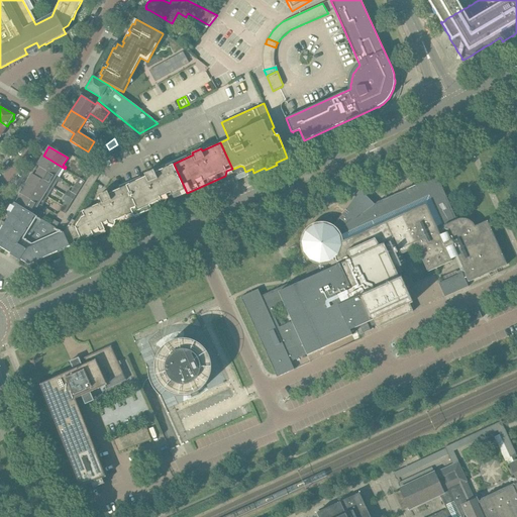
[(60,178),(65,169),(43,156),(37,165),(62,180),(60,178)]
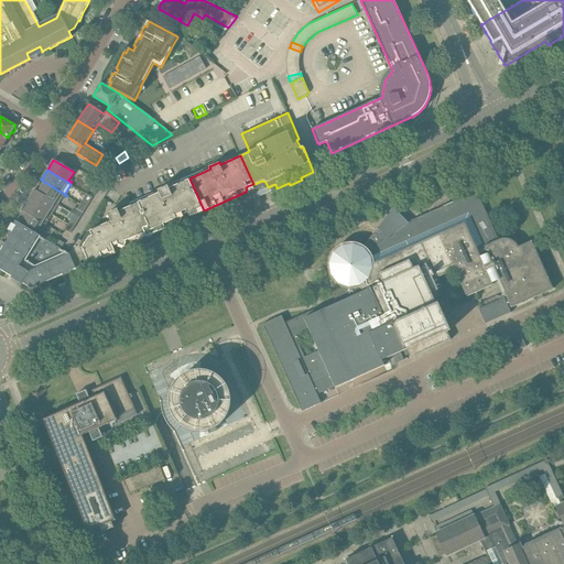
[(159,194),(139,203),(153,234),(181,221),(183,215),(182,213),(187,210),(190,217),(204,210),(190,179),(169,188),(167,186),(158,191),(159,194)]
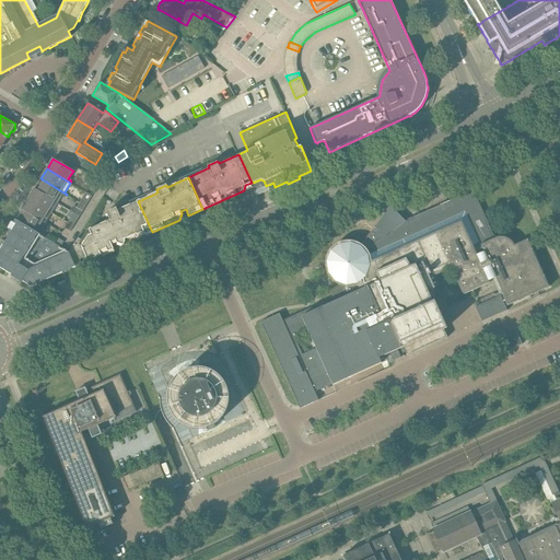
[(67,195),(41,178),(41,179),(43,181),(37,190),(35,188),(34,189),(58,203),(62,196),(65,198),(67,195)]
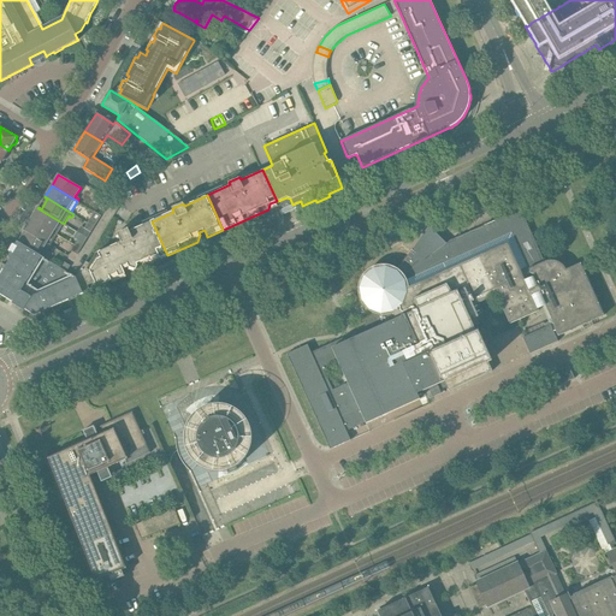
[(107,205),(101,200),(98,206),(105,211),(107,205)]
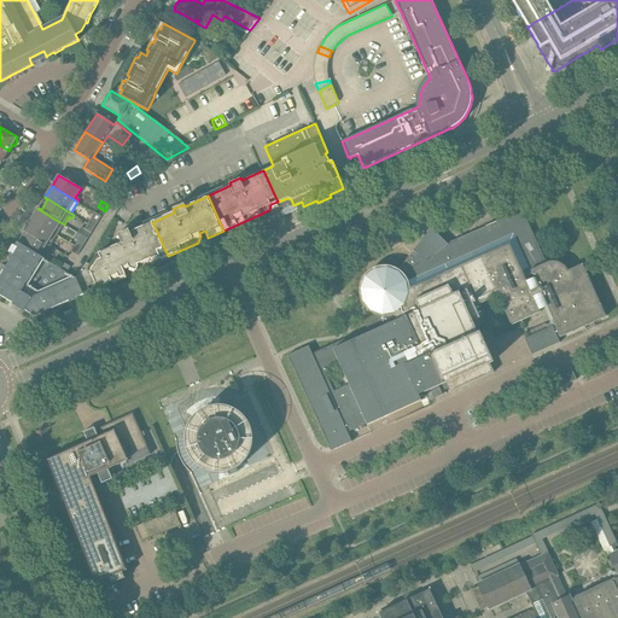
[(57,235),(64,225),(38,209),(31,220),(57,235)]
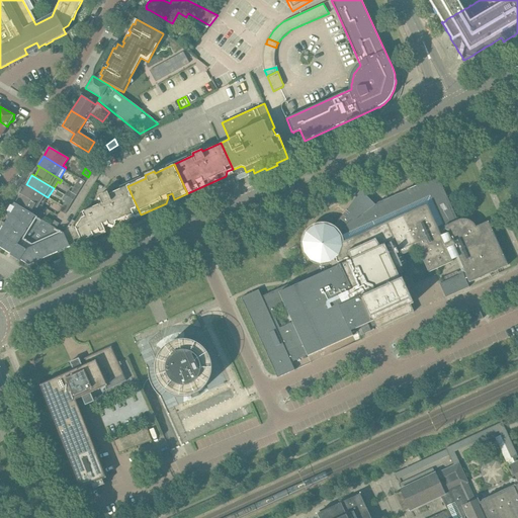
[(412,251),(418,248),(429,272),(436,269),(453,261),(452,260),(458,257),(466,274),(463,275),(462,273),(443,282),(439,284),(445,297),(469,287),(467,283),(469,282),(508,265),(488,222),(477,227),(477,225),(475,224),(473,222),(471,221),(469,220),(466,219),(464,219),(462,219),(460,220),(458,220),(457,221),(437,176),(373,204),(373,205),(367,210),(374,226),(387,220),(396,237),(404,233),(412,251)]
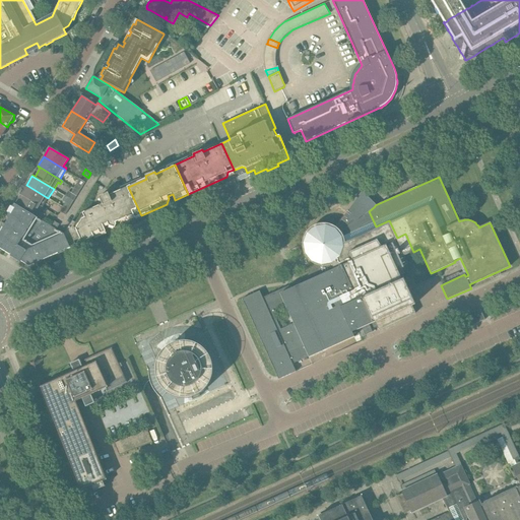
[(48,198),(26,185),(20,194),(45,209),(45,208),(43,207),(48,198)]
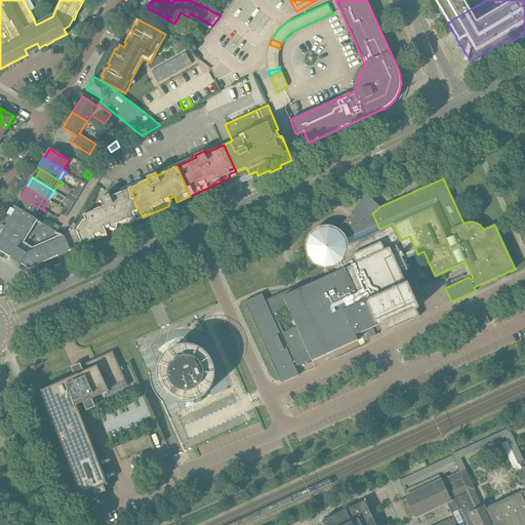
[(129,189),(110,197),(109,195),(99,199),(103,206),(81,216),(76,225),(73,224),(65,237),(71,250),(107,234),(104,228),(109,226),(110,228),(115,230),(143,217),(129,189)]
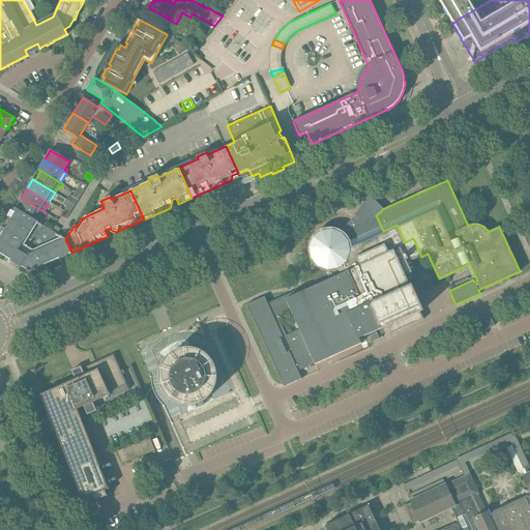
[(46,213),(21,198),(21,199),(23,200),(18,209),(16,208),(36,221),(40,213),(43,216),(46,213)]
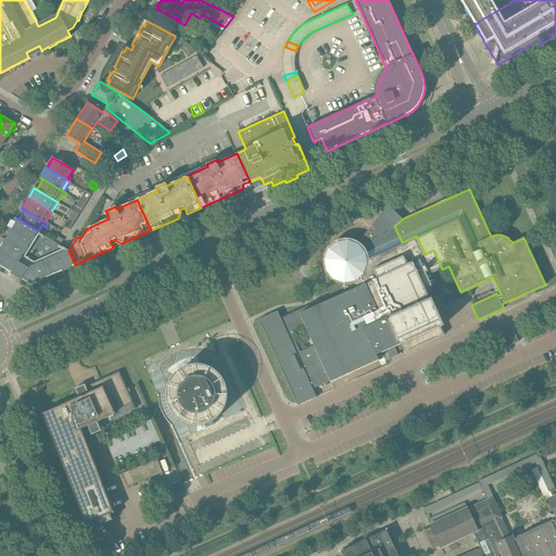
[(430,300),(426,290),(432,287),(427,276),(442,269),(433,250),(425,254),(416,236),(402,242),(394,226),(401,220),(400,219),(392,212),(376,229),(371,226),(358,243),(355,242),(352,240),(349,240),(348,239),(342,240),(339,241),(335,242),(331,245),(328,248),(327,250),(325,254),(324,258),(324,261),(324,266),(325,270),(326,272),(329,276),(332,280),(333,280),(337,282),(329,301),(300,314),(299,311),(280,318),(277,311),(258,319),(297,402),(298,405),(316,397),(313,389),(330,381),(330,382),(386,357),(382,353),(387,351),(391,358),(399,355),(394,348),(402,344),(405,353),(444,335),(441,327),(444,326),(432,299),(430,300)]
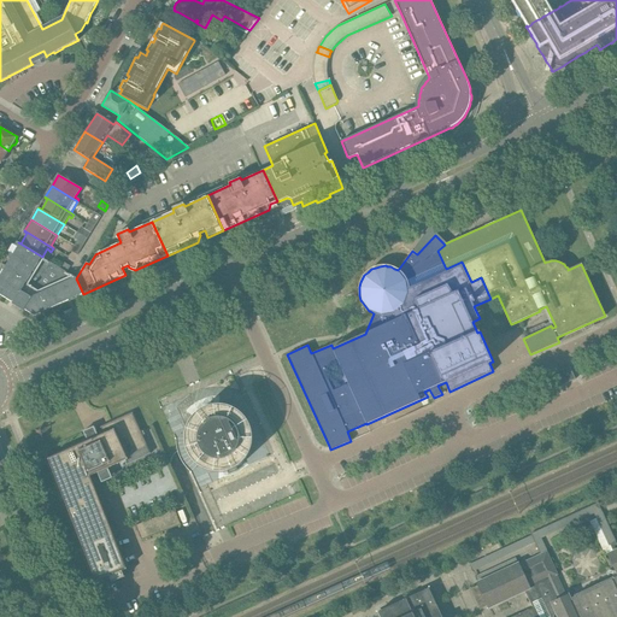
[(83,294),(76,278),(66,272),(60,269),(42,257),(17,242),(0,269),(0,294),(34,316),(83,294)]
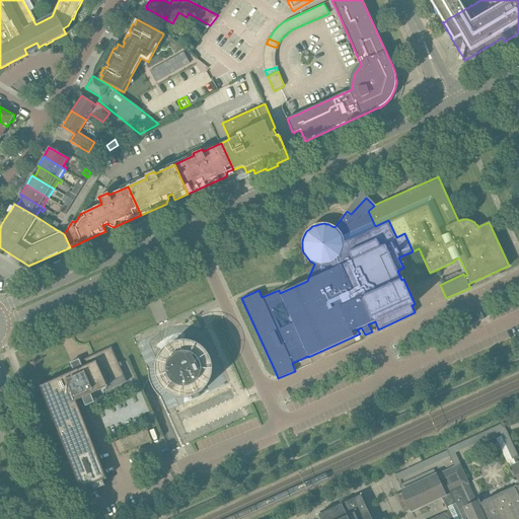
[(51,226),(56,229),(59,224),(54,221),(51,226)]
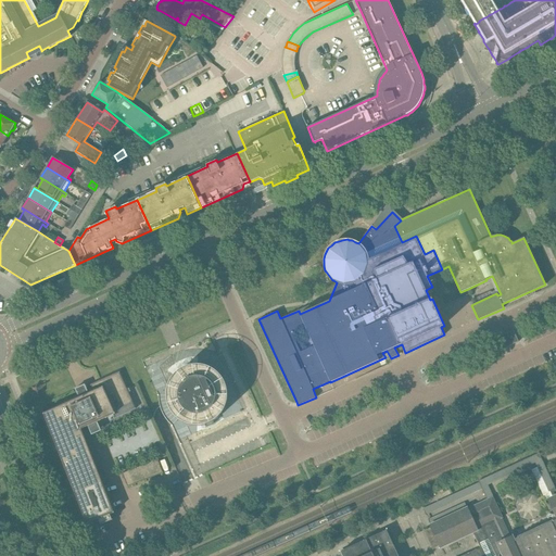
[(518,342),(514,330),(502,336),(507,346),(518,342)]
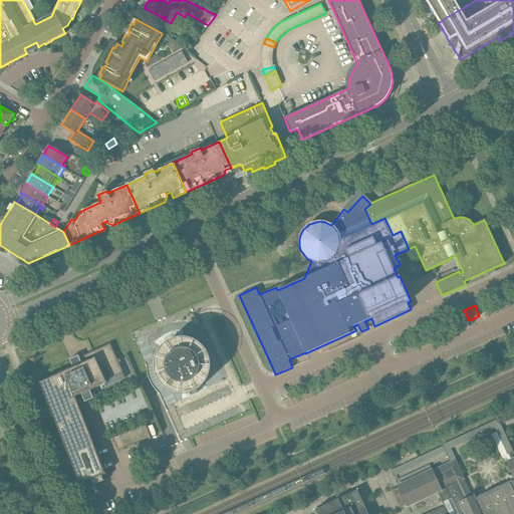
[(160,349),(158,352),(157,356),(156,358),(155,360),(155,363),(155,365),(155,368),(155,370),(155,373),(156,375),(157,378),(159,381),(161,383),(162,384),(163,387),(165,388),(166,389),(168,390),(170,391),(172,392),(173,393),(177,394),(180,394),(182,394),(184,394),(186,394),(188,394),(190,393),(191,395),(193,395),(195,394),(197,393),(199,392),(198,390),(199,389),(201,388),(203,386),(204,383),(205,382),(206,380),(207,378),(208,377),(209,375),(209,373),(210,371),(210,369),(210,367),(210,365),(210,363),(210,361),(210,359),(209,357),(208,355),(208,353),(207,352),(206,350),(204,348),(203,347),(202,345),(200,344),(197,342),(195,341),(192,339),(187,338),(184,337),(182,337),(179,337),(176,338),(173,339),(170,340),(168,341),(165,343),(163,345),(161,347),(160,349)]
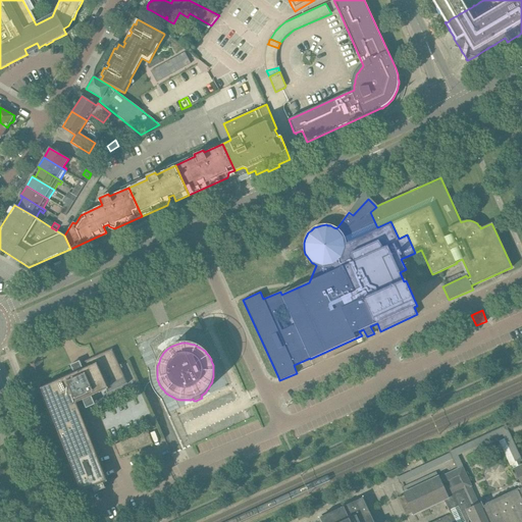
[(70,365),(74,373),(41,388),(70,464),(82,492),(92,488),(94,493),(106,488),(104,483),(107,482),(96,454),(75,403),(83,400),(86,409),(95,405),(92,396),(106,389),(107,393),(126,384),(127,384),(120,368),(122,368),(121,365),(119,365),(111,349),(85,361),(88,367),(84,369),(80,361),(70,365)]
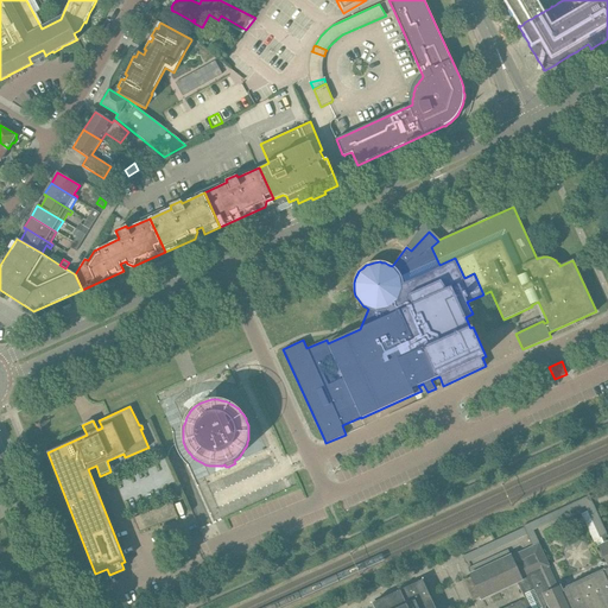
[(204,500),(191,504),(198,526),(211,523),(204,500)]
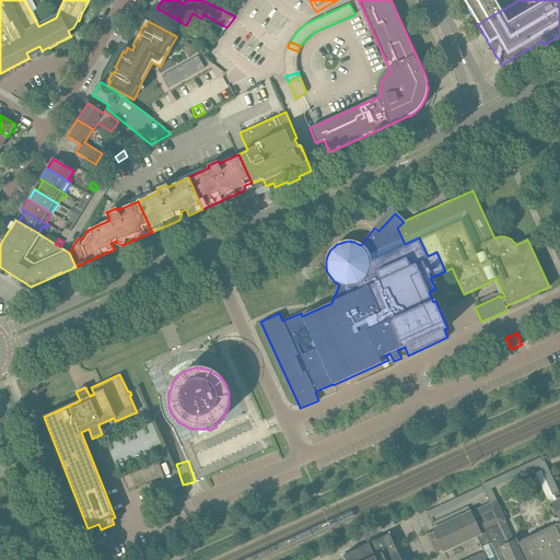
[(164,477),(163,474),(160,466),(159,463),(123,477),(128,490),(164,477)]
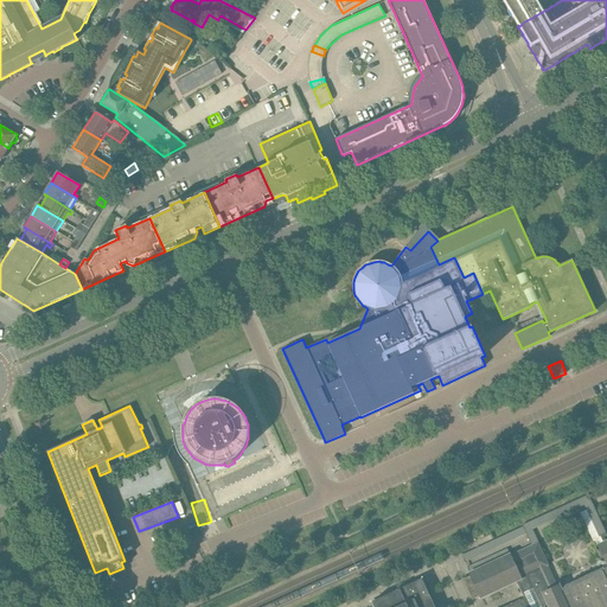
[(434,606),(421,580),(371,604),(372,606),(606,606),(606,535),(606,534),(600,536),(604,543),(598,547),(604,557),(606,564),(606,567),(604,569),(602,569),(566,587),(560,589),(558,586),(555,588),(545,567),(548,566),(537,544),(510,556),(510,555),(471,574),(470,574),(470,576),(462,580),(472,599),(479,595),(480,598),(516,581),(524,598),(504,606),(434,606)]
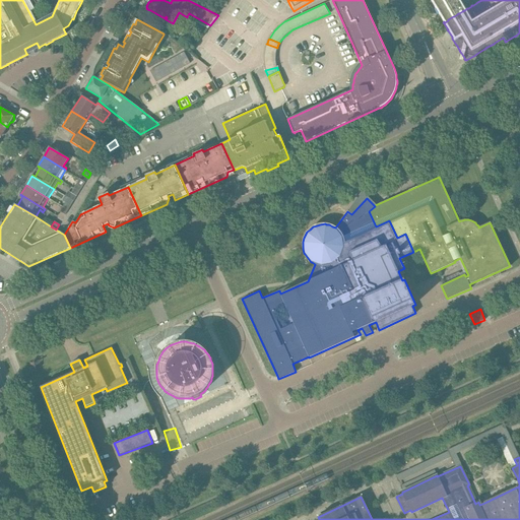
[(401,472),(395,475),(398,481),(404,479),(401,472)]
